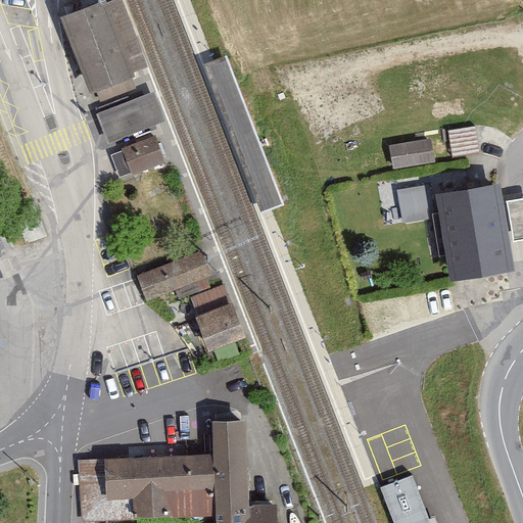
[(100,0),(61,14),(77,53),(91,92),(97,90),(132,77),(136,75),(134,70),(117,27),(108,2),(106,0),(100,0)]
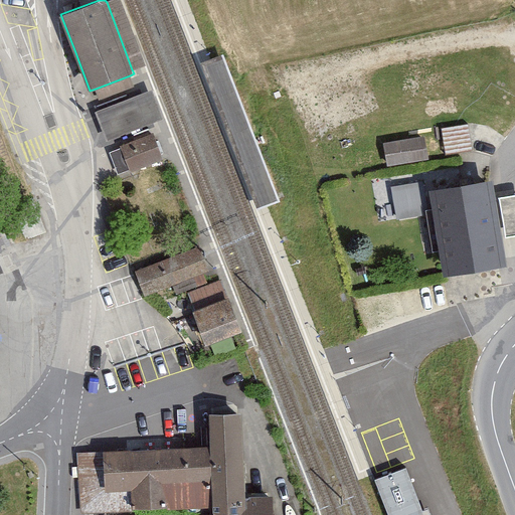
[(116,26),(132,69),(145,64),(120,0),(112,0),(107,2),(116,26)]
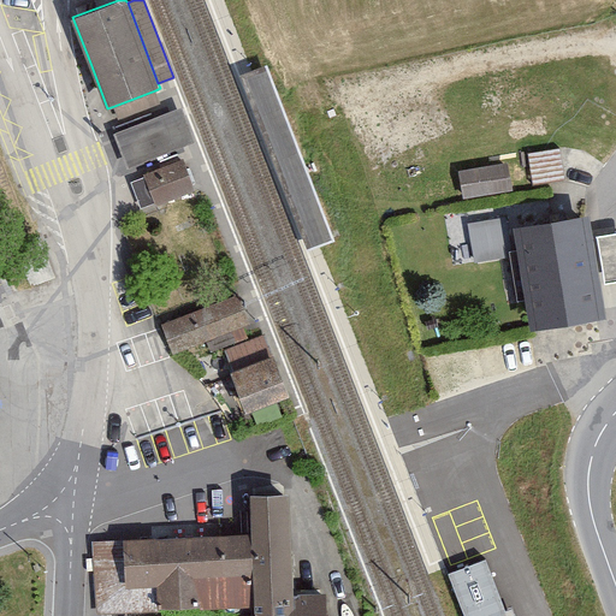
[(120,123),(110,126),(119,150),(129,176),(181,157),(202,148),(182,96),(166,104),(160,88),(155,90),(114,106),(120,123)]
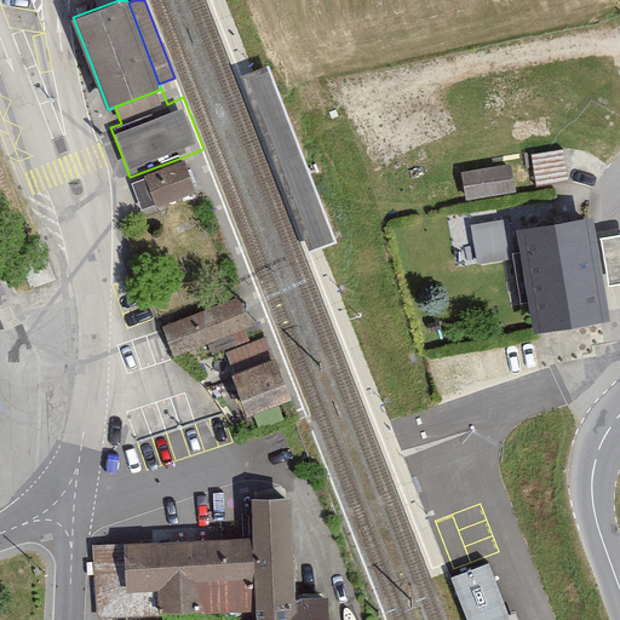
[(563,149),(532,155),(537,185),(569,179),(563,149)]
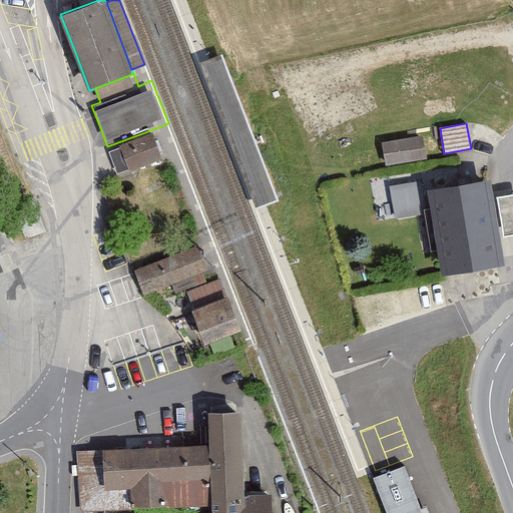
[(123,144),(120,145),(121,147),(130,169),(130,171),(161,159),(151,133),(123,144)]
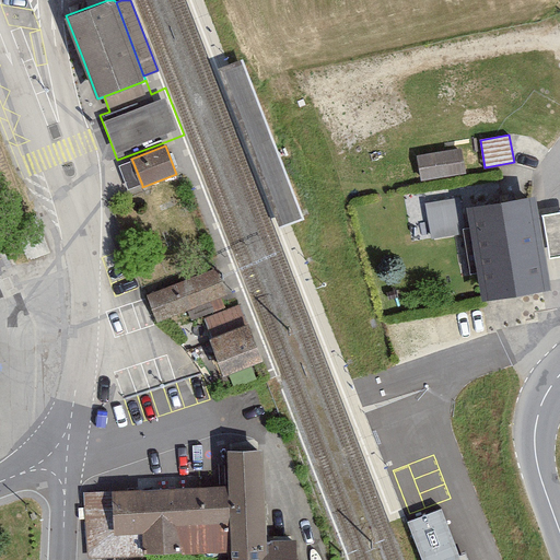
[(462,148),(417,155),(421,179),(466,172),(462,148)]
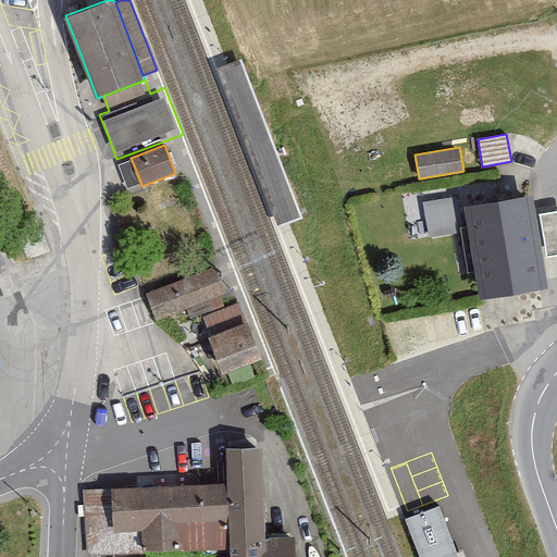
[(556,209),(536,213),(533,193),(465,203),(480,297),(549,286),(545,257),(556,255),(556,209)]
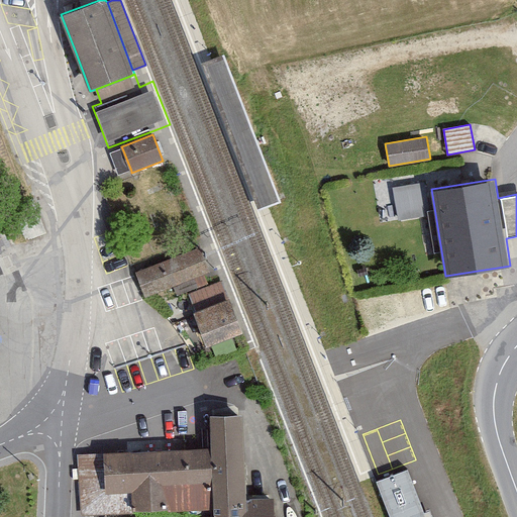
[(425,182),(393,187),(398,220),(431,214),(425,182)]
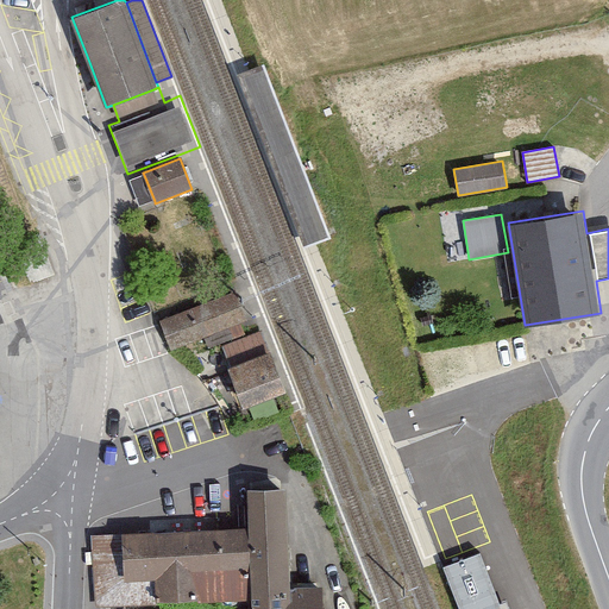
[(39,236),(16,244),(30,284),(54,276),(39,236)]
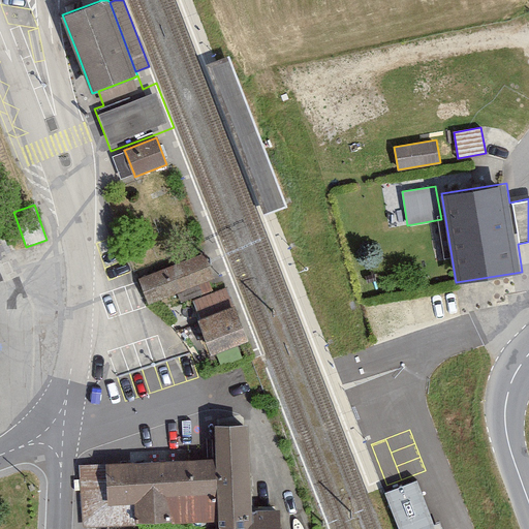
[(206,252),(137,279),(148,304),(178,292),(182,302),(212,290),(209,281),(216,278),(206,252)]
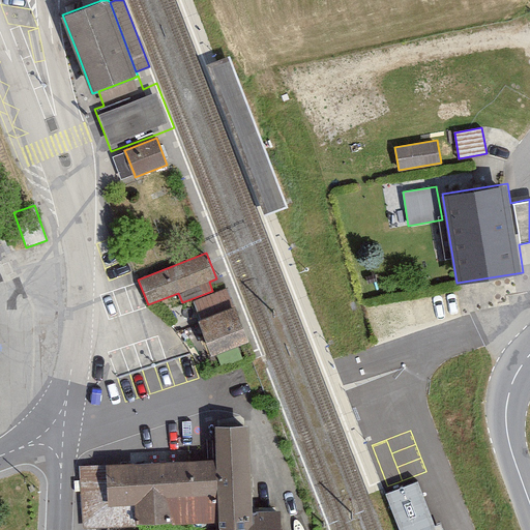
[(199,320),(211,353),(248,339),(228,288),(221,291),(194,301),(201,319),(199,320)]
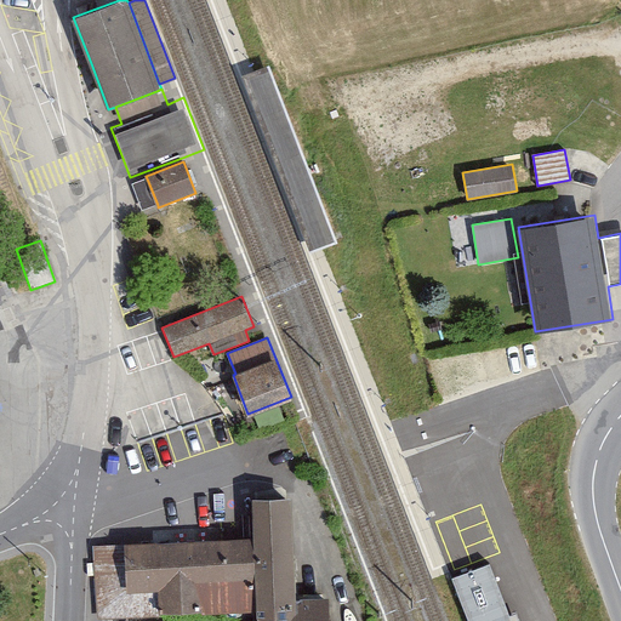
[(325,620),(325,603),(294,603),(290,503),(255,503),(256,542),(258,611),(258,620),(325,620)]
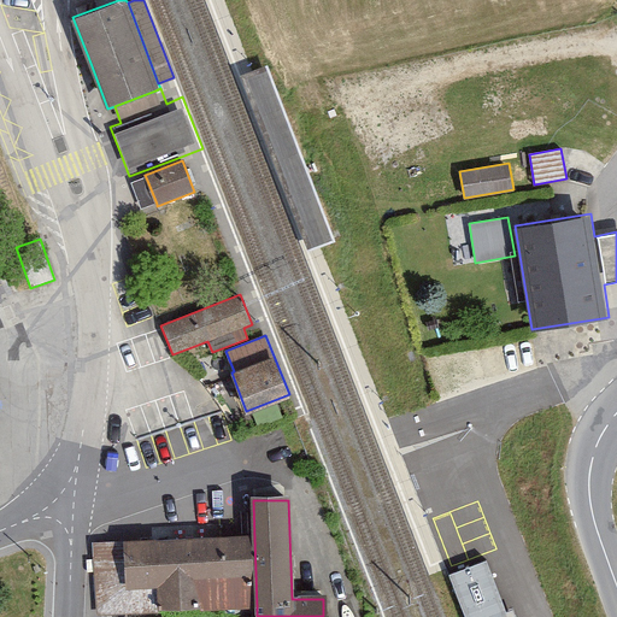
[(257,607),(254,539),(98,546),(99,615),(257,607)]
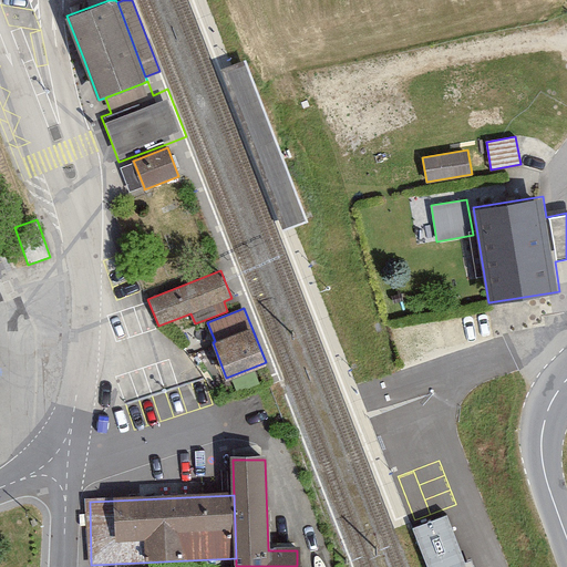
[(466,566),(447,516),(413,529),(428,566),(466,566)]
